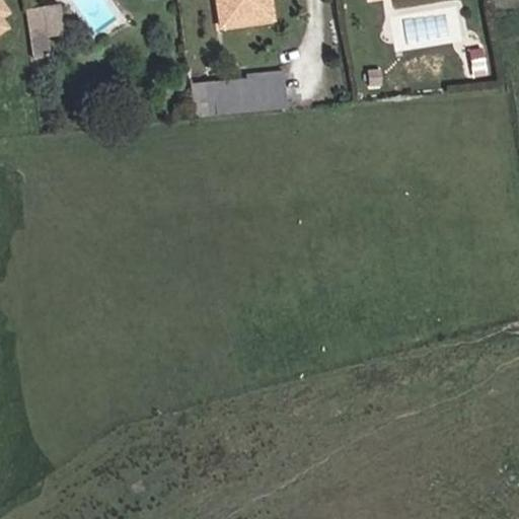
[(0,0),(0,39),(13,30),(6,19),(12,14),(2,0),(0,0)]
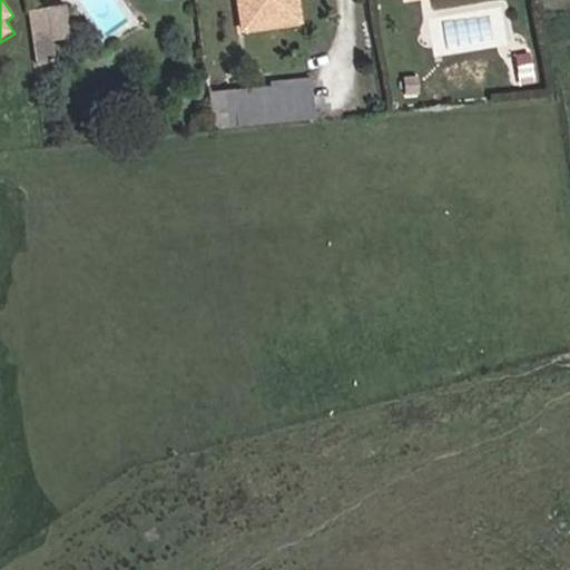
[(236,0),(242,30),(291,22),(287,0),(236,0)]
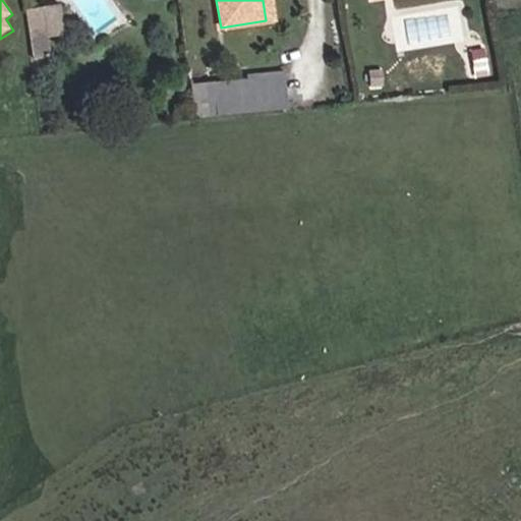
[(272,19),(269,0),(263,0),(266,20),(272,19)]
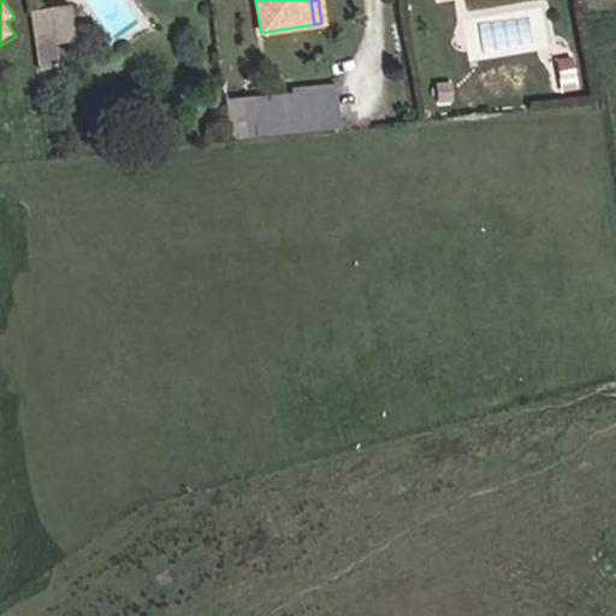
[(75,42),(70,6),(49,10),(54,45),(75,42)]
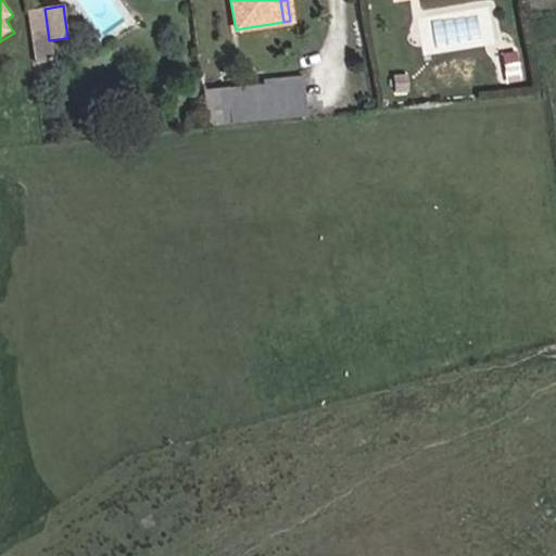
[(49,40),(45,9),(28,11),(33,43),(49,40)]
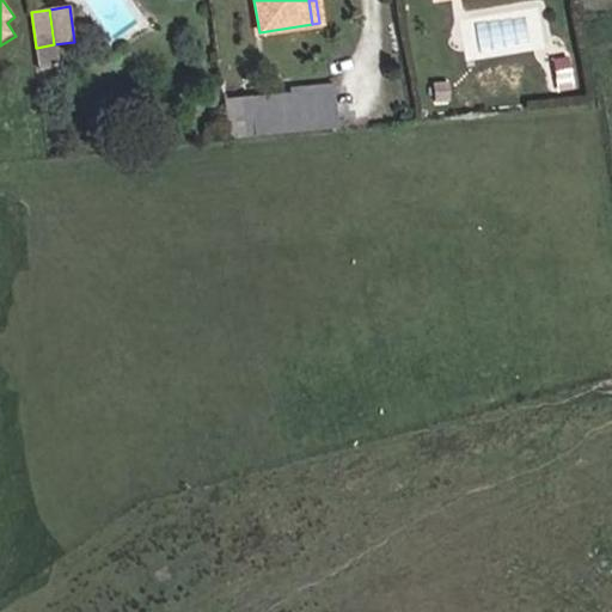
[(57,68),(54,44),(36,48),(40,71),(57,68)]
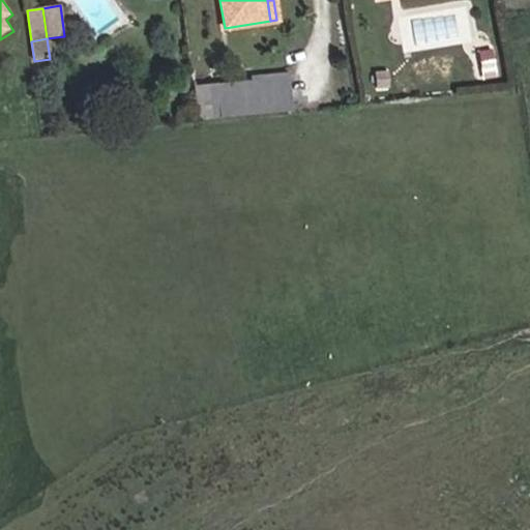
[(290,112),(287,78),(252,82),(255,115),(290,112)]
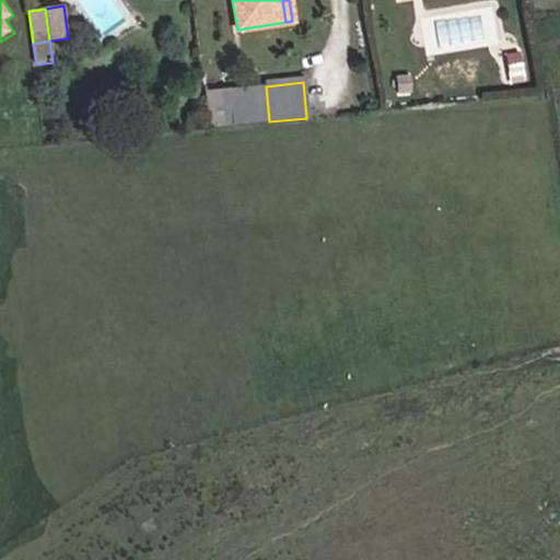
[(269,121),(266,86),(205,92),(208,127),(269,121)]
